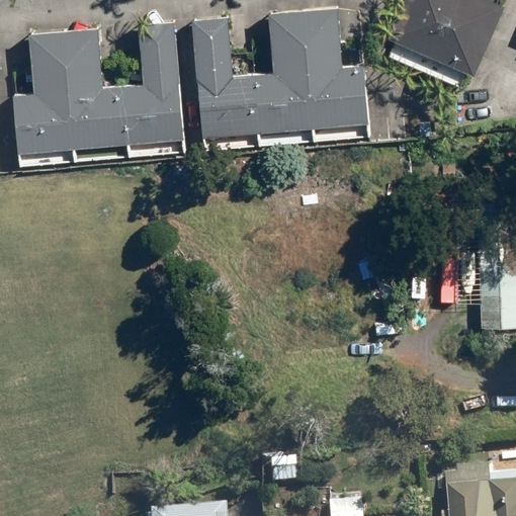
[(502,3),(495,0),(401,0),(385,36),(473,76),(502,3)]
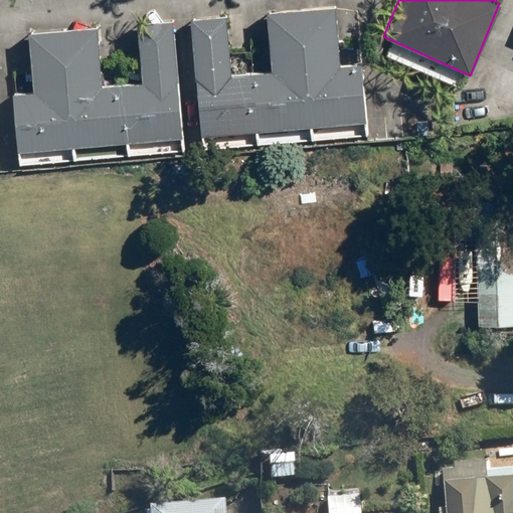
[(225,15),(188,18),(201,150),(364,136),(358,61),(339,63),(333,6),(265,12),(271,69),(231,73),(225,15)]
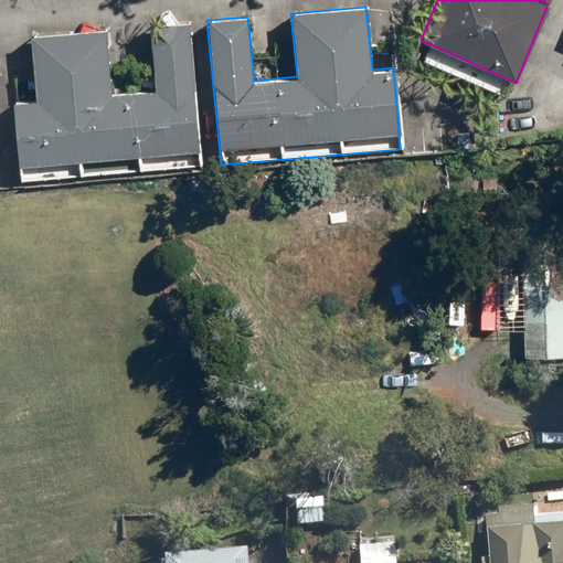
[(38,101),(14,102),(20,182),(203,167),(191,22),(151,25),(158,91),(114,95),(108,28),(31,35),(38,101)]
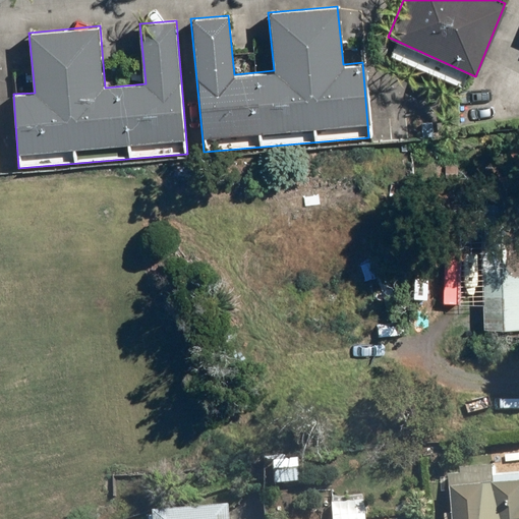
[(518,211),(479,213),(484,329),(518,327),(518,211)]
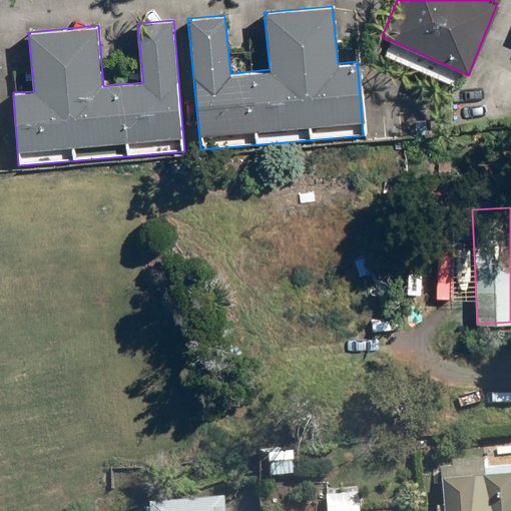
[(438,458),(442,510),(510,510),(510,466),(481,467),(480,454),(438,458)]
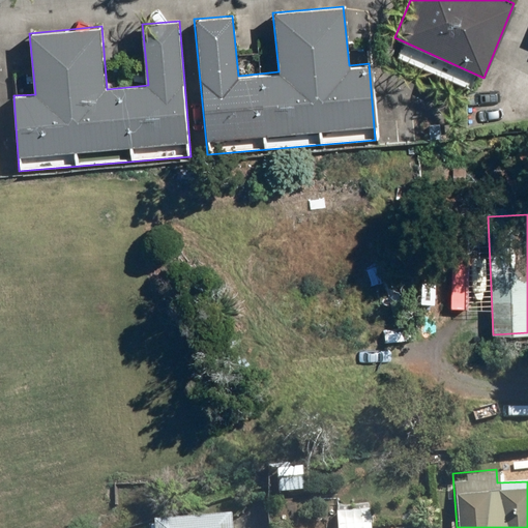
[(371,527),(370,510),(334,514),(335,527),(371,527)]
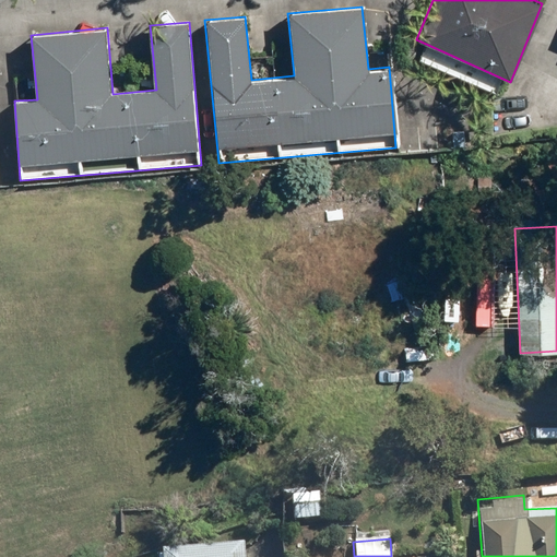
[(247,556),(247,543),(164,549),(164,556),(247,556)]
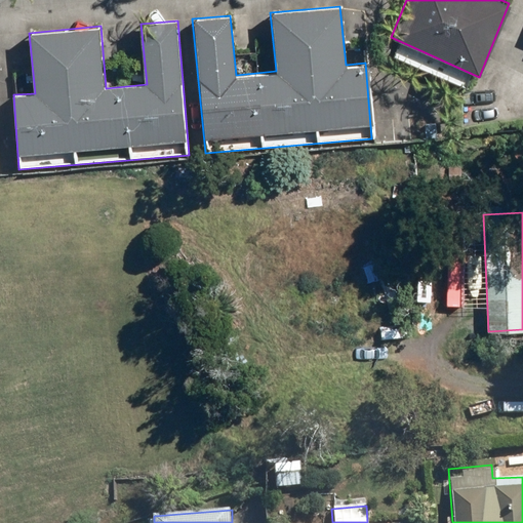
All buildings are outlined.
